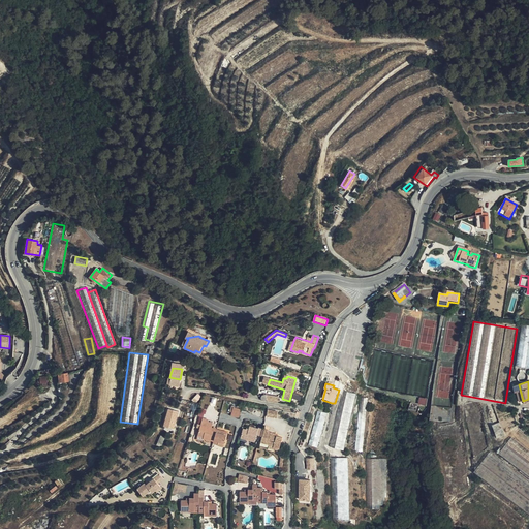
[(343,452),(358,390),(345,386),(340,398),(329,448),(343,452)]
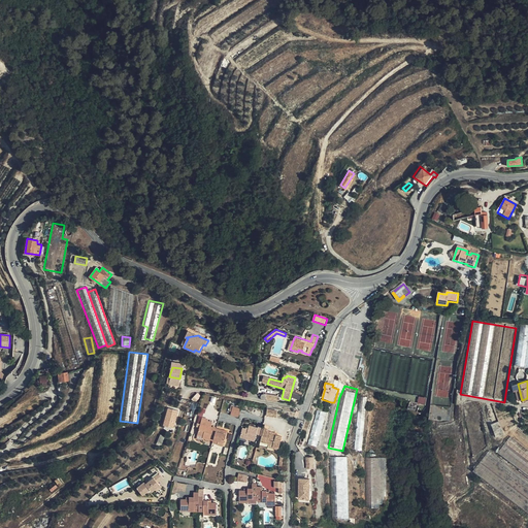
[(363,453),(368,399),(362,398),(356,453),(363,453)]
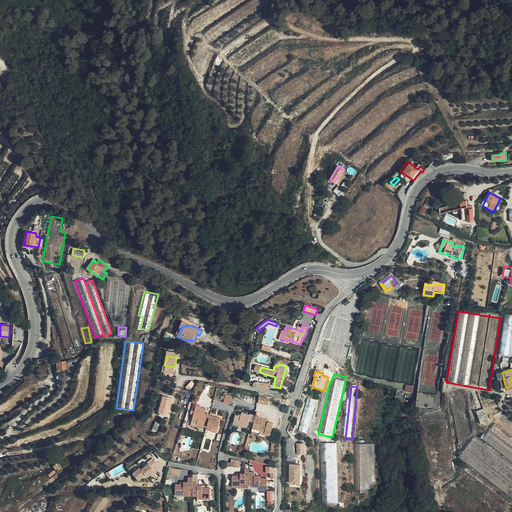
[(232,400),(235,391),(227,389),(225,398),(232,400)]
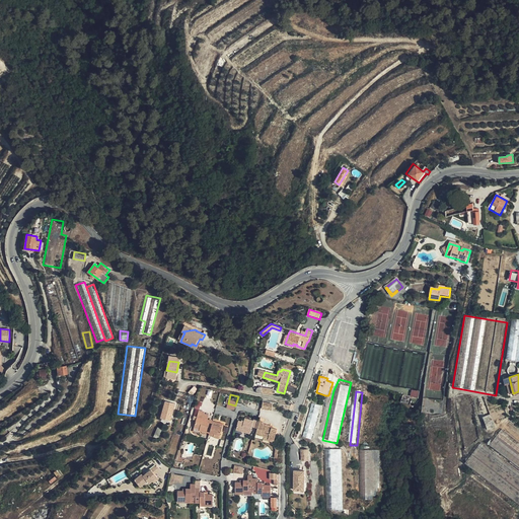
[(409,403),(411,398),(402,396),(400,404),(409,406),(409,403)]
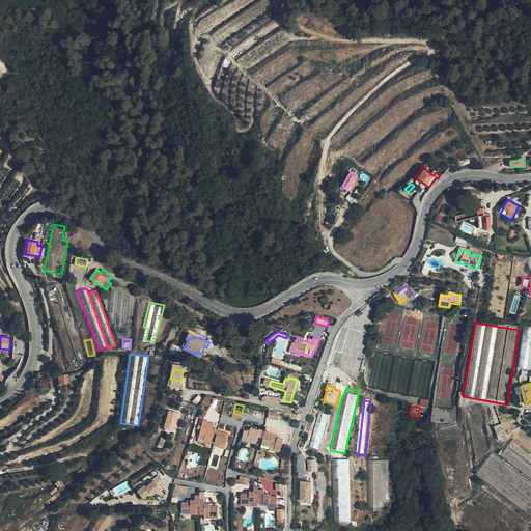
[(282,410),(274,408),(271,416),(280,418),(282,410)]
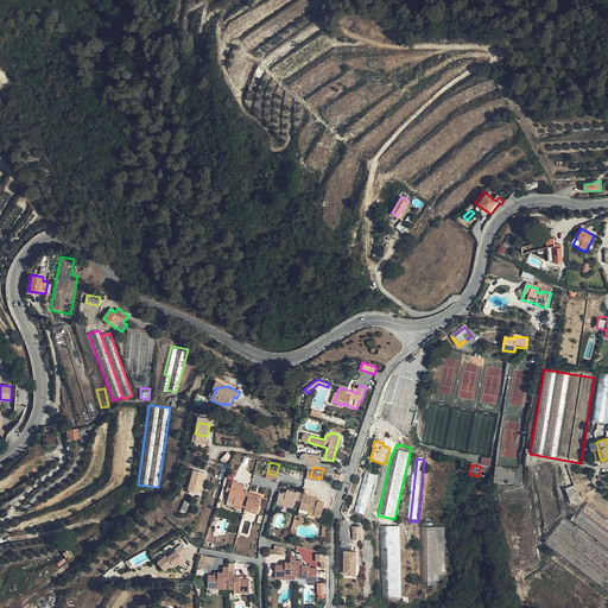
[(195,469),(189,488),(201,492),(207,473),(195,469)]
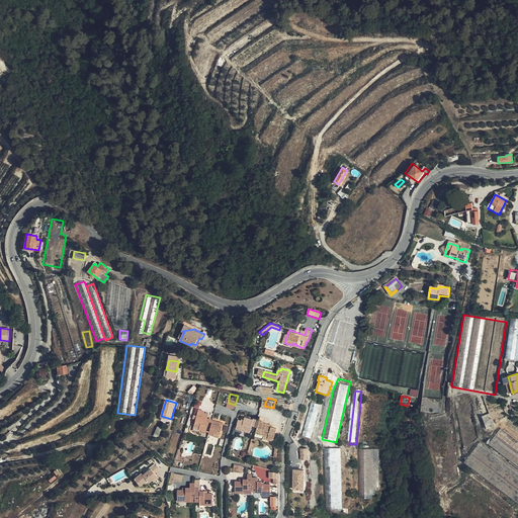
[(311,440),(320,407),(311,404),(301,437),(311,440)]
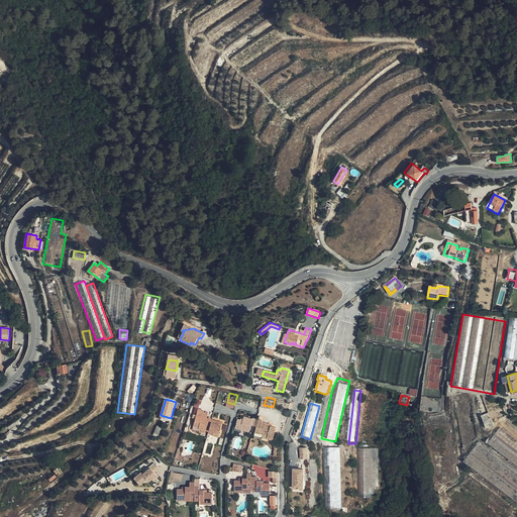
[(487,428),(493,425),(488,413),(481,416),(487,428)]
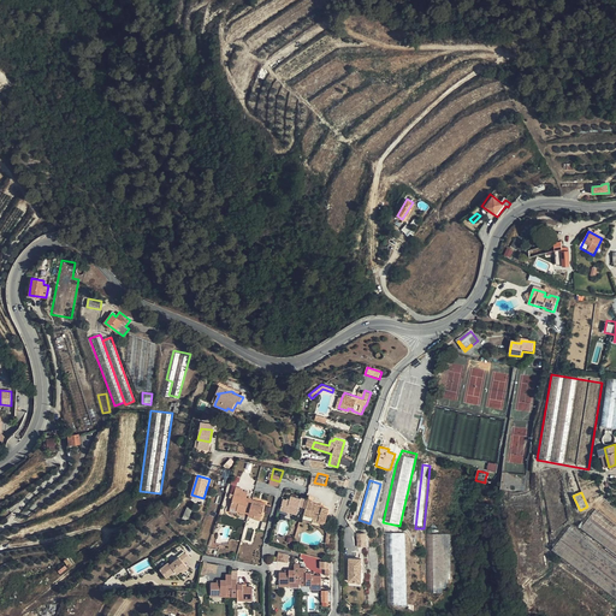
[(248,513),(253,499),(234,495),(230,507),(236,509),(236,511),(248,515),(248,513)]
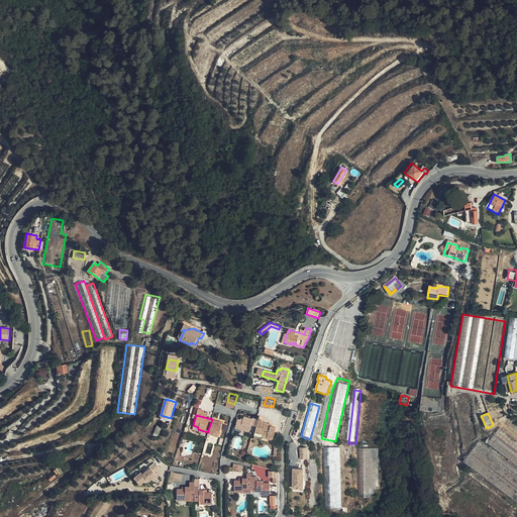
[(256,428),(260,419),(254,418),(254,420),(245,418),(245,420),(244,421),(242,421),(239,420),(236,429),(242,431),(250,433),(252,426),(256,428)]
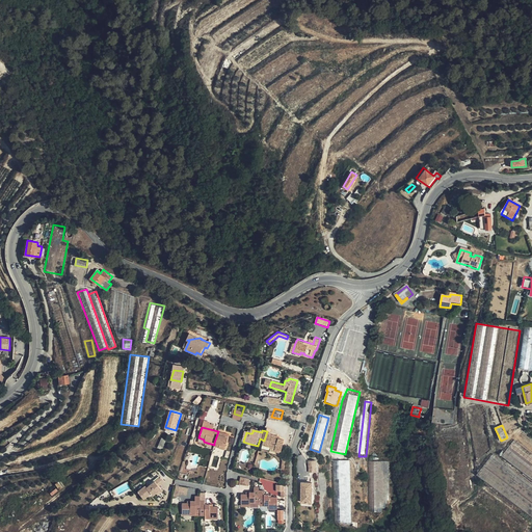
[(531,432),(529,437),(523,430),(514,440),(531,452),(531,432)]
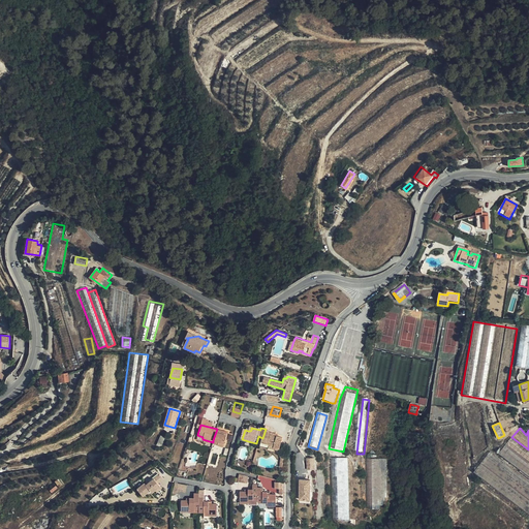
[(220,430),(217,429),(213,440),(219,442),(225,443),(227,435),(223,434),(220,433),(220,432),(220,430)]
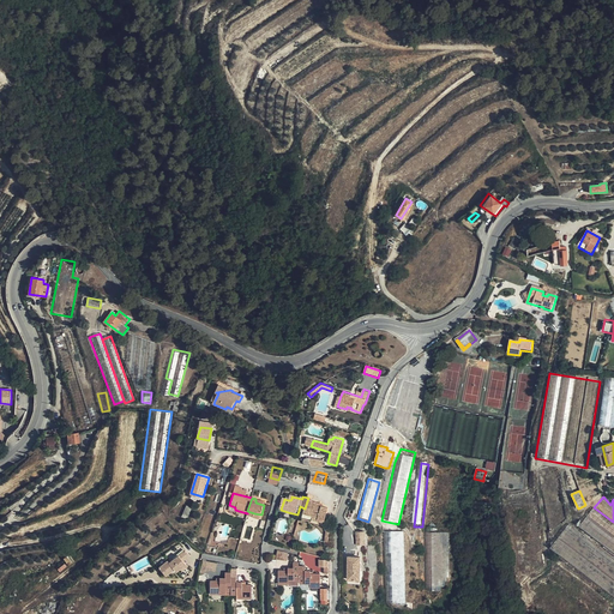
[(331,510),(323,507),(323,510),(320,509),(320,507),(321,505),(313,503),(314,500),(308,498),(305,509),(307,509),(305,516),(314,519),(319,521),(319,522),(326,524),(331,510)]
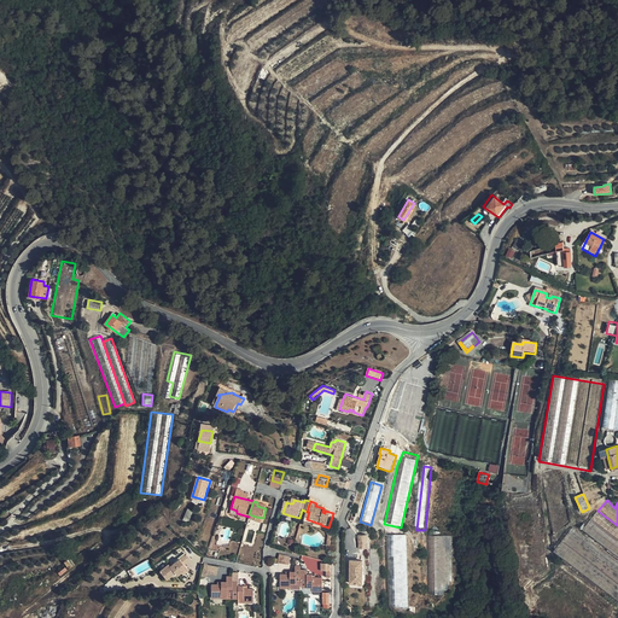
[(188,508),(184,519),(190,522),(194,511),(188,508)]
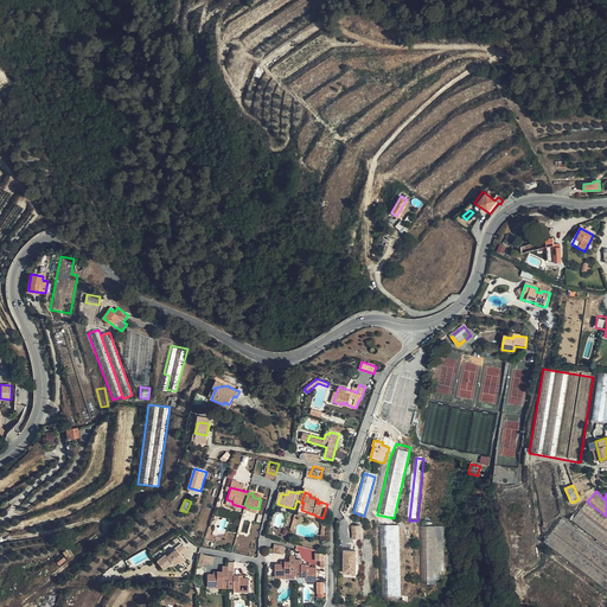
[(606,548),(606,516),(587,502),(572,521),(606,548)]
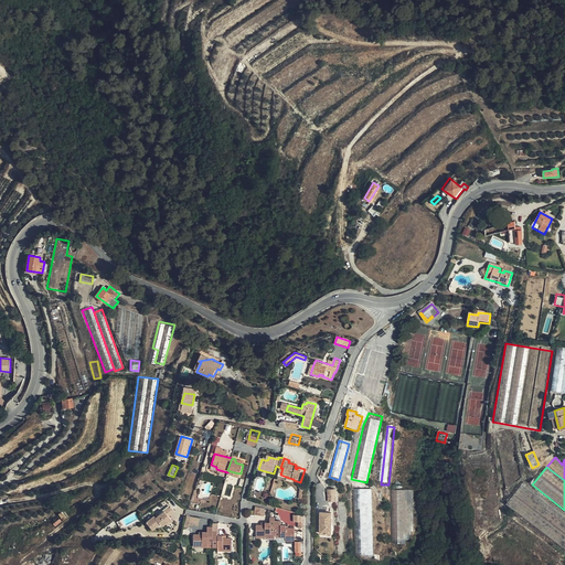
[(564,515),(523,483),(507,504),(564,550),(564,515)]
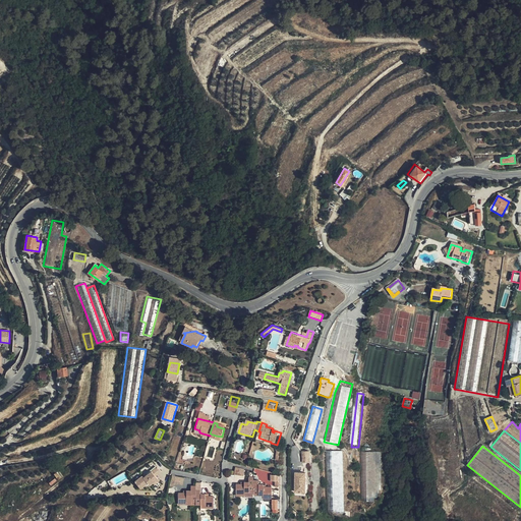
[(303,462),(312,461),(311,450),(302,450),(303,462)]
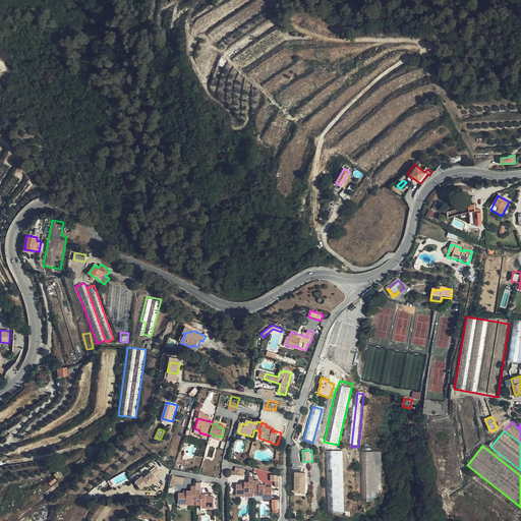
[(344,503),(343,450),(327,451),(329,511),(344,511),(344,505),(341,505),(341,503),(344,503)]
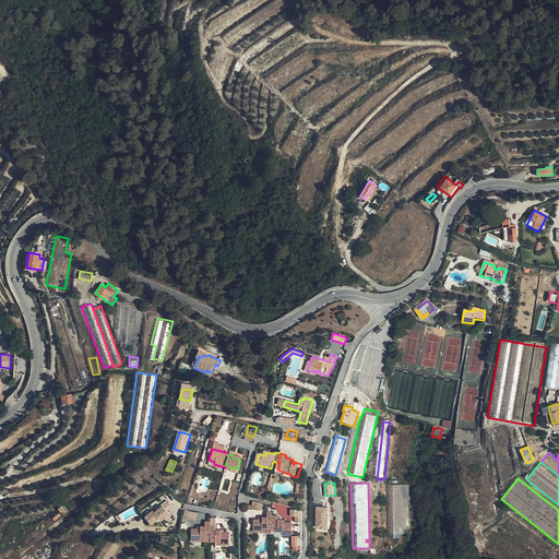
[(409,486),(408,486),(388,486),(388,538),(402,538),(402,535),(405,535),(405,531),(407,531),(407,526),(409,526),(409,486)]
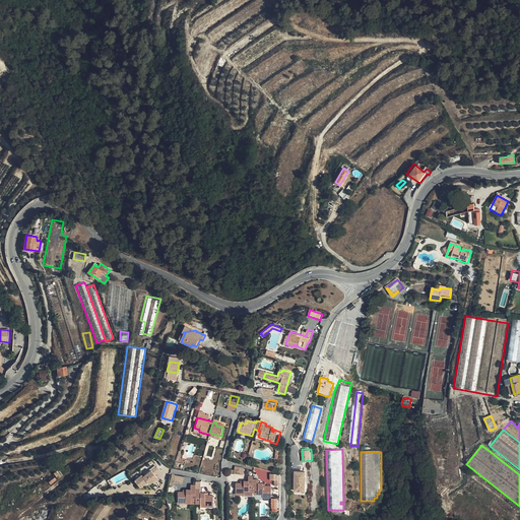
[(234,472),(244,473),(245,467),(236,465),(234,472)]
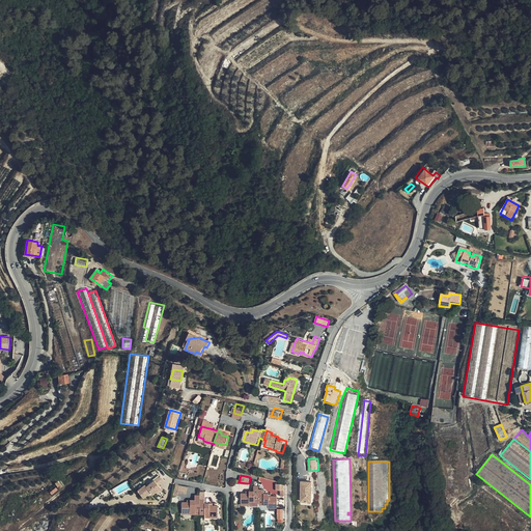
[(162,480),(166,484),(170,481),(165,476),(162,480)]
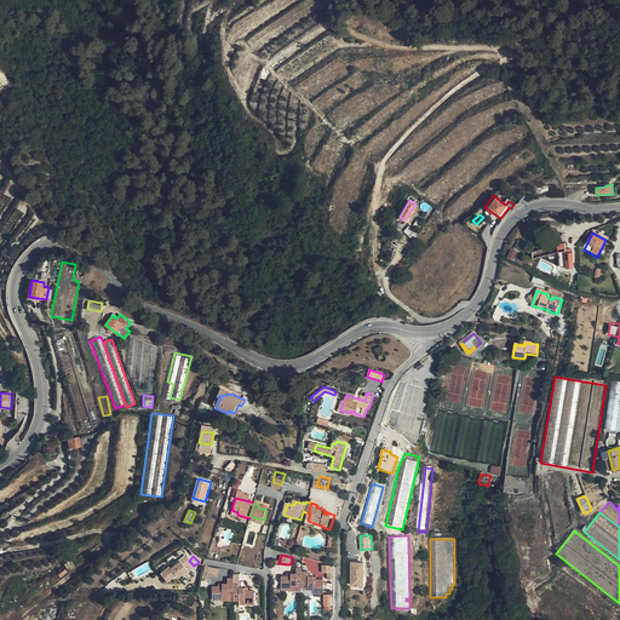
[(196,568),(194,566),(189,561),(188,561),(179,569),(177,567),(168,574),(176,583),(184,574),(187,577),(196,568)]
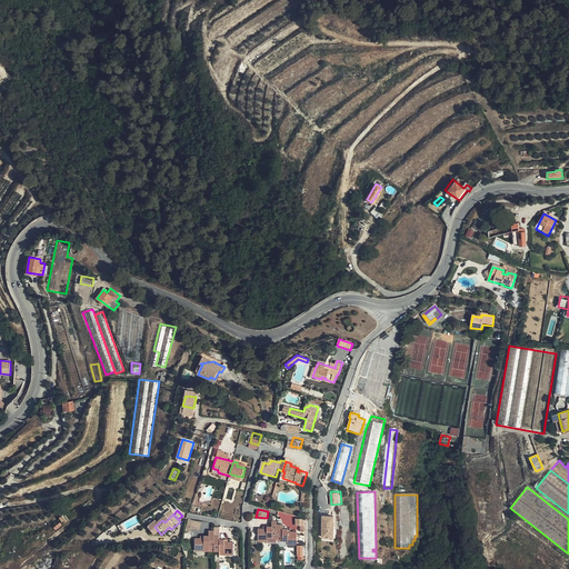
[(296,517),(296,523),(301,523),(301,530),(305,530),(305,517),(296,517)]
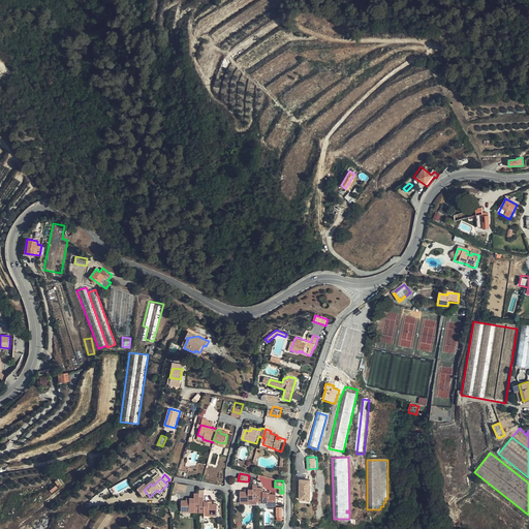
[(313,480),(303,480),(302,500),(313,501),(313,480)]
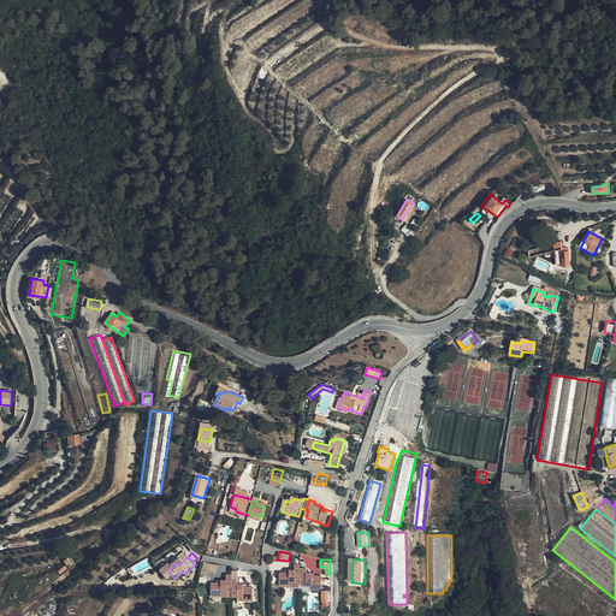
[(211,568),(211,570),(217,572),(218,564),(207,561),(206,567),(211,568)]
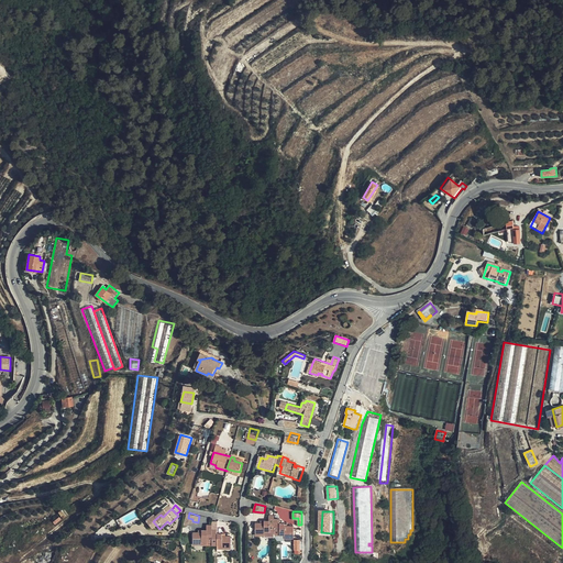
[(275,534),(275,522),(275,519),(271,519),(269,522),(265,522),(265,526),(261,526),(255,526),(255,538),(264,538),(265,534),(269,534),(275,534)]
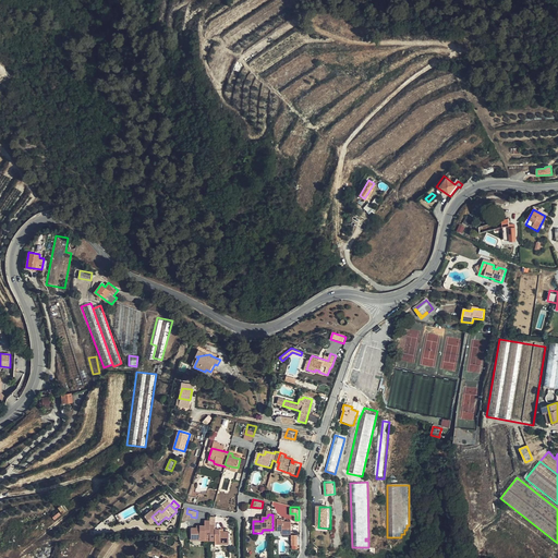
[(279,518),(273,518),(273,530),(273,533),(282,533),(282,536),(292,536),(292,523),(283,523),(283,521),(279,521),(279,518)]
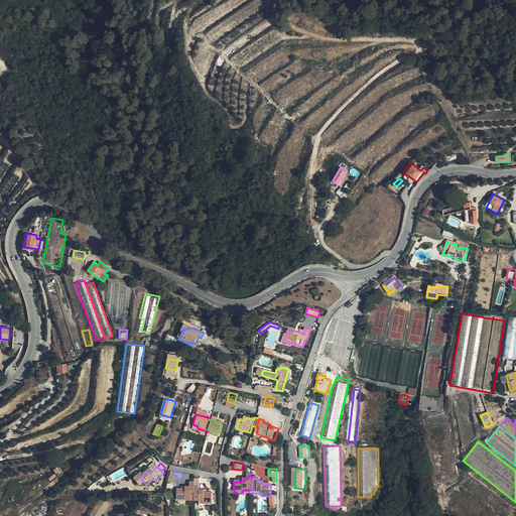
[(186,497),(196,498),(196,487),(196,482),(190,482),(190,487),(186,487),(186,489),(178,489),(177,500),(186,500),(186,497)]
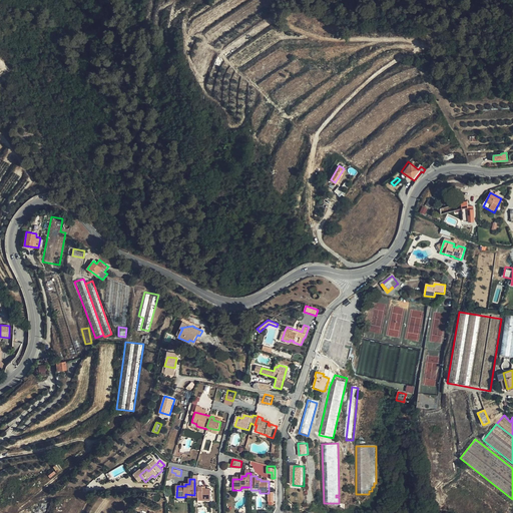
[(199,488),(199,484),(194,484),(194,495),(193,498),(202,498),(202,501),(210,501),(211,490),(202,490),(202,488),(199,488)]
